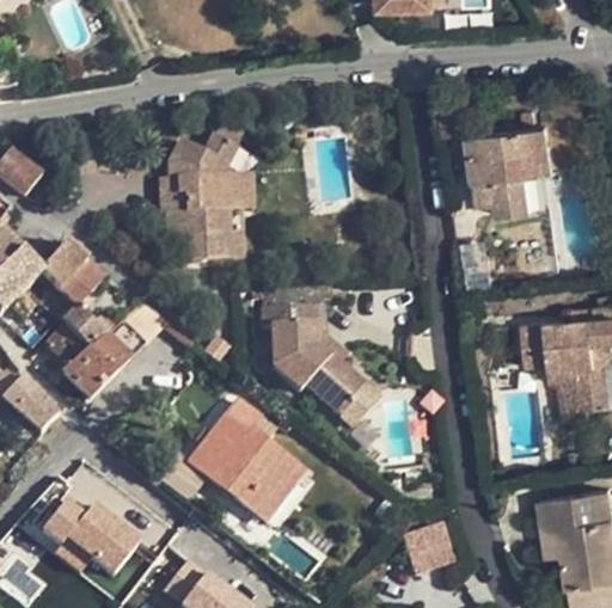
[(442,8),(441,0),(374,0),(377,12),(442,8)]
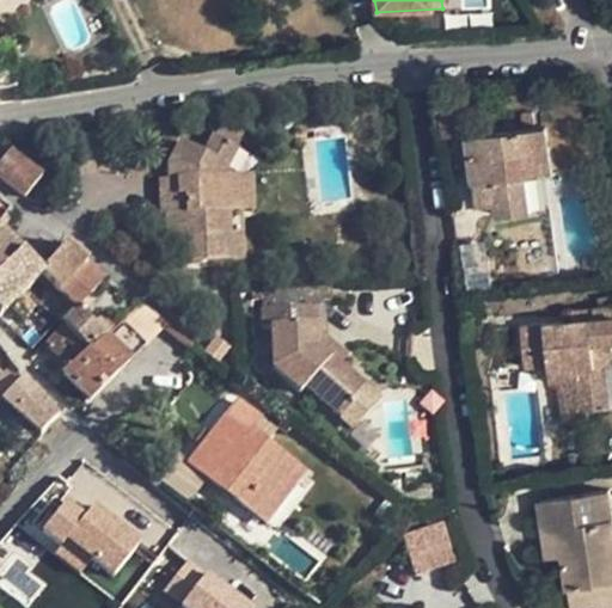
[(0,42),(0,87),(16,86),(12,42),(0,42)]
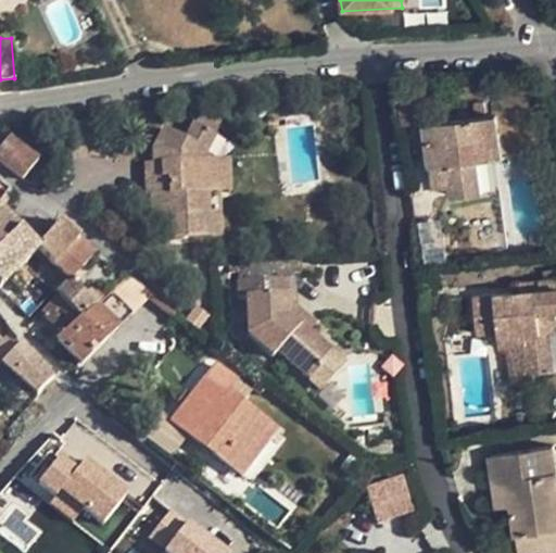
[(497,110),(487,111),(492,154),(503,153),(497,110)]
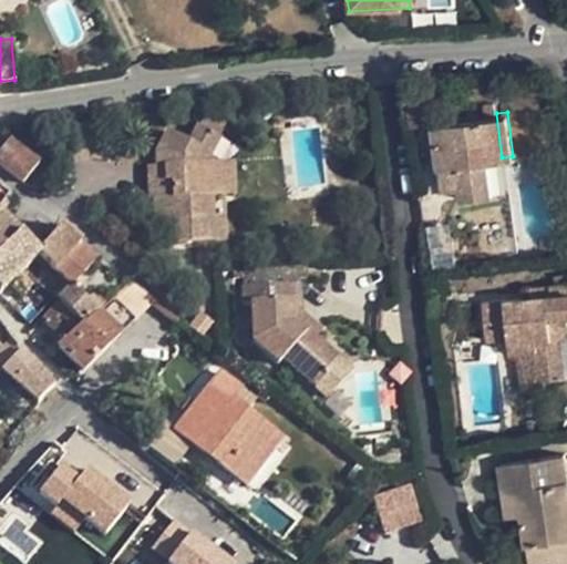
[(496,113),(434,121),(443,187),(461,185),(463,197),(492,193),(487,160),(502,157),(496,113)]
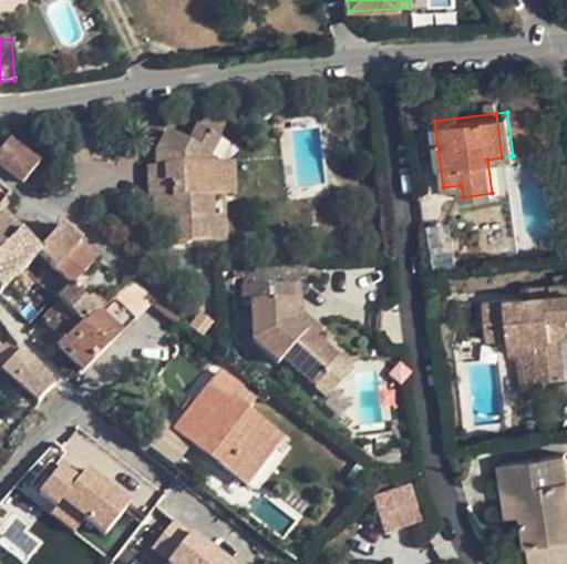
[(206,116),(200,126),(217,135),(223,125),(206,116)]
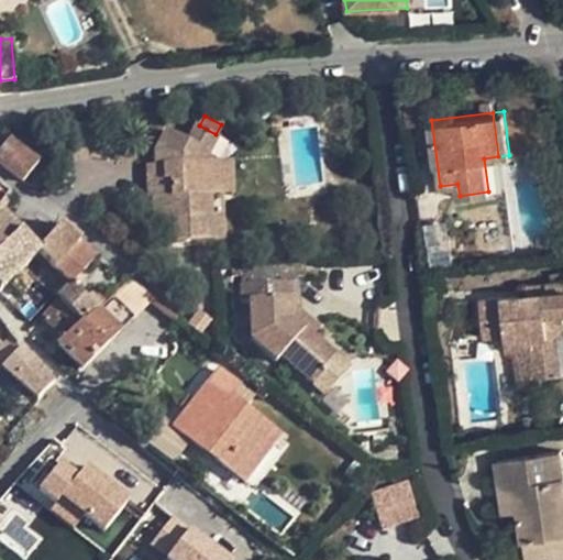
[(189,140),(167,128),(155,150),(156,163),(156,164),(165,164),(165,178),(172,178),(173,194),(153,195),(153,196),(155,219),(174,218),(176,240),(222,239),(221,215),(210,215),(209,194),(221,194),(219,160),(207,161),(207,155),(218,135),(216,134),(199,125),(197,124),(189,140)]
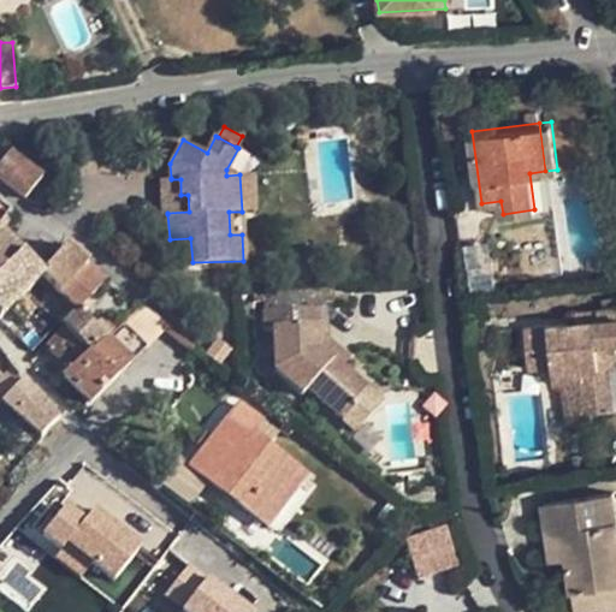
[(11,148),(0,161),(0,176),(25,196),(43,174),(11,148)]
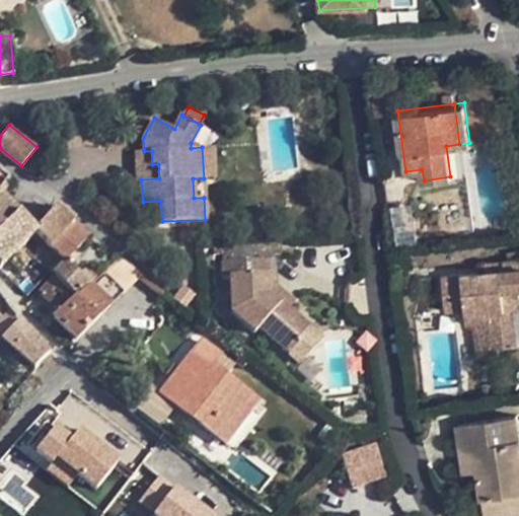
[(214,147),(202,147),(204,178),(215,178),(214,147)]
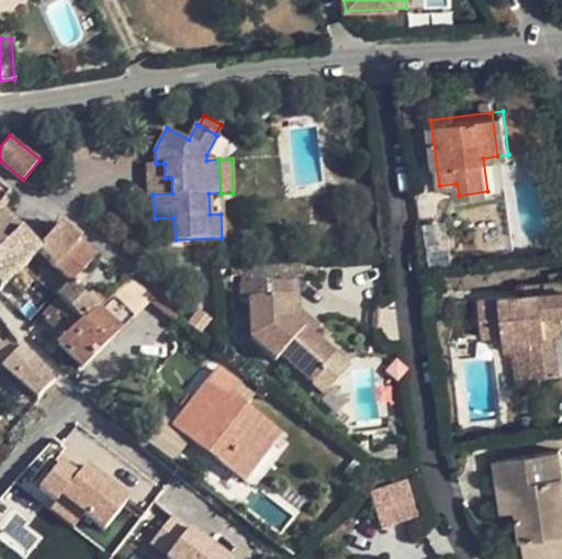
[(147,164),(148,197),(153,196),(153,194),(172,193),(171,178),(165,178),(165,164),(156,164),(156,163),(147,164)]
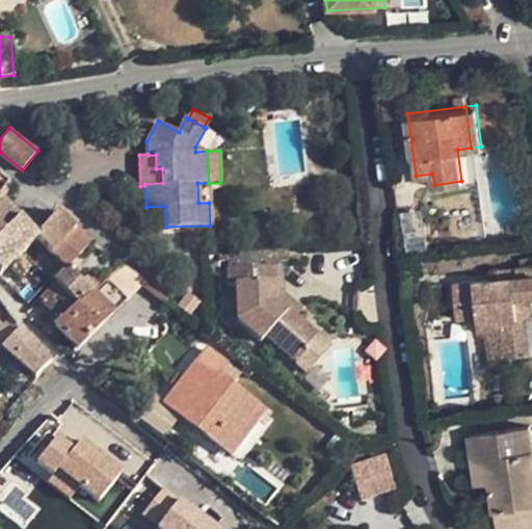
[(198,203),(209,203),(209,183),(197,183),(198,203)]
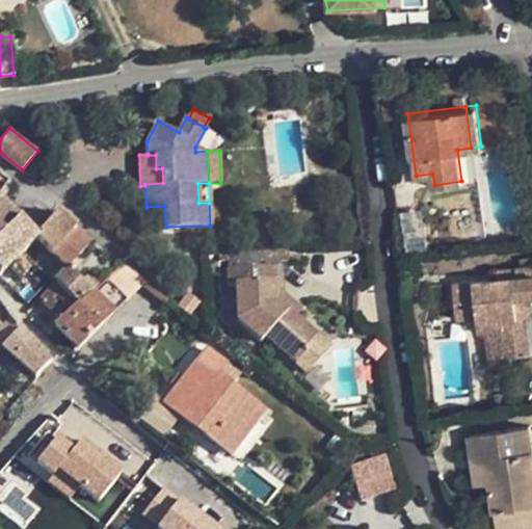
[(0,236),(18,218),(0,200),(0,236)]
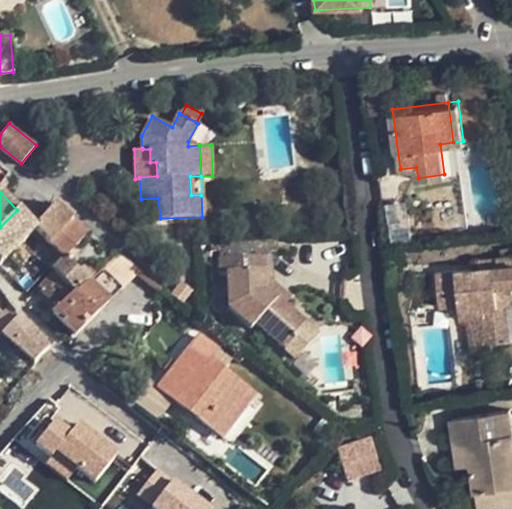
[(75,292),(101,268),(94,262),(82,274),(66,257),(83,239),(75,232),(81,225),(82,224),(55,203),(34,226),(36,228),(35,229),(62,256),(51,268),(53,270),(75,292)]
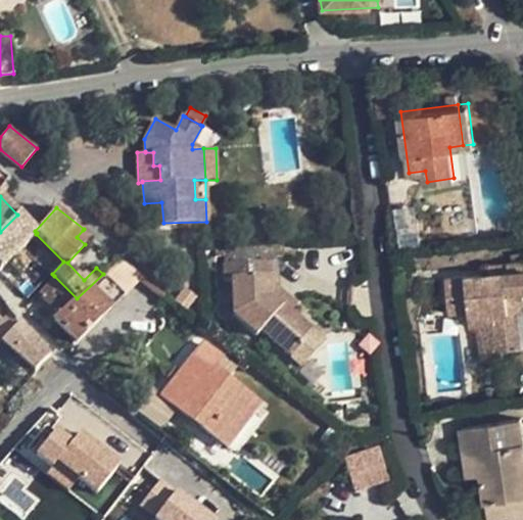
[(17,215),(0,232),(0,268),(36,234),(37,233),(35,231),(17,215)]
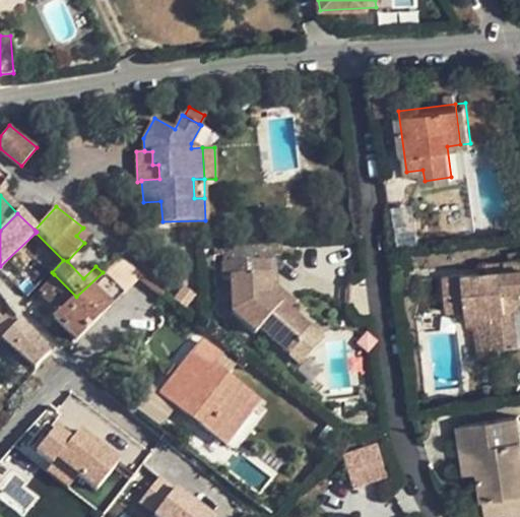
[(90,236),(82,229),(76,236),(84,243),(90,236)]
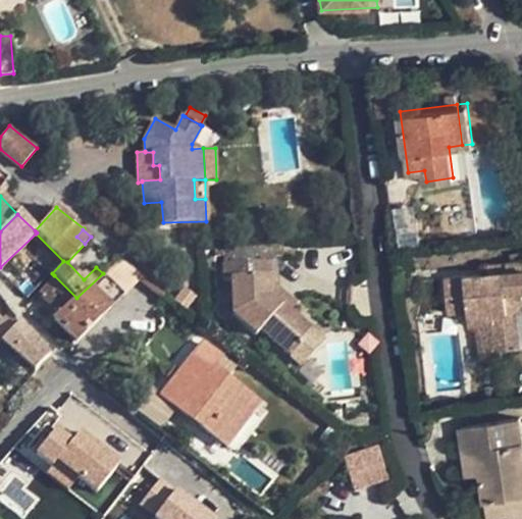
[(269,259),(276,259),(275,254),(283,253),(283,243),(215,246),(215,254),(223,254),(224,278),(231,277),(232,312),(256,333),(261,327),(291,355),(302,342),(300,340),(311,327),(290,309),(283,303),(282,305),(270,294),(269,259)]
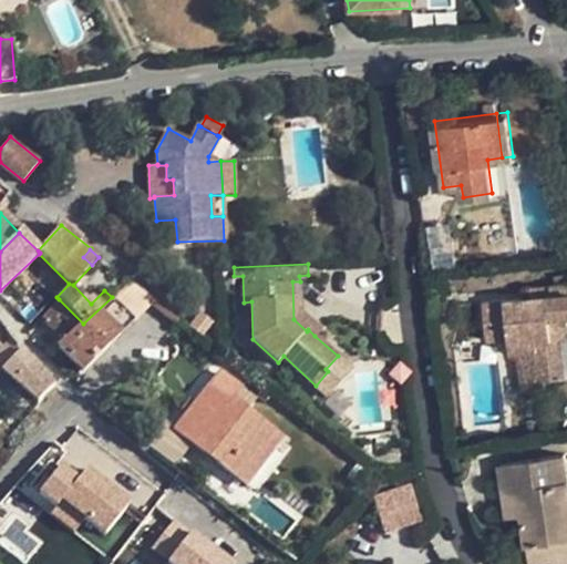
[(527,293),(485,298),(488,335),(508,332),(511,347),(518,347),(536,345),(542,387),(547,386),(546,376),(566,372),(566,320),(566,311),(566,310),(566,278),(526,284),(527,293)]
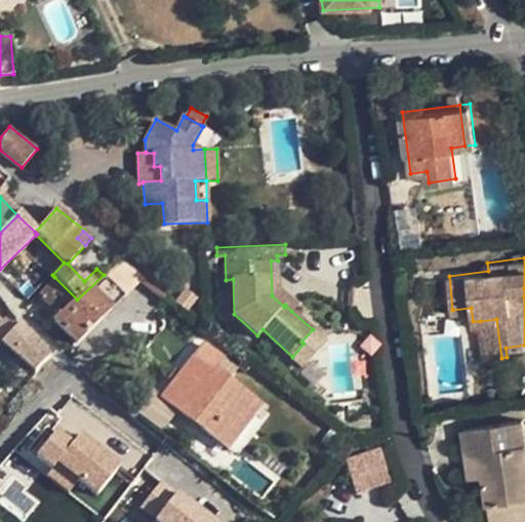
[(77,299),(54,277),(42,293),(59,315),(53,320),(76,343),(145,276),(121,258),(104,275),(77,299)]
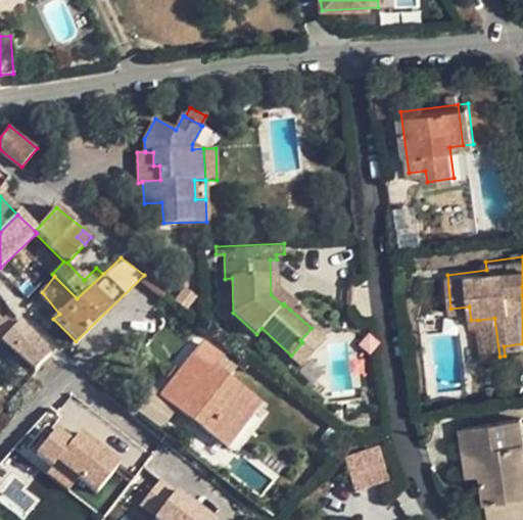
[(277,260),(270,260),(271,294),(283,305),(284,303),(290,310),(296,303),(278,287),(277,260)]
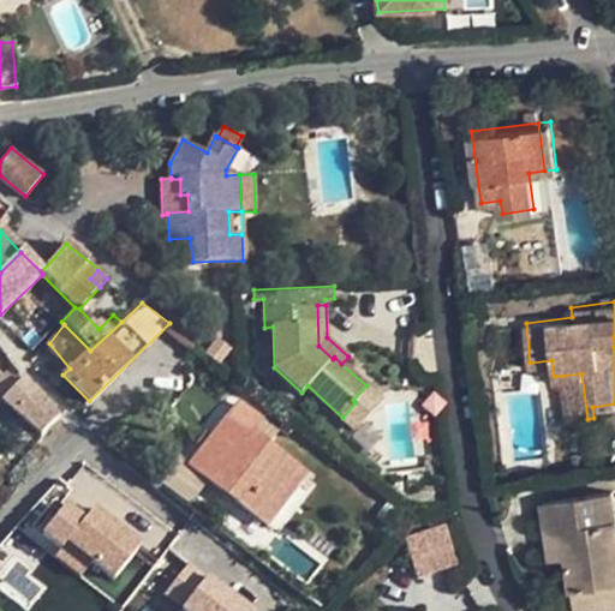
[(581,373),(562,376),(567,420),(587,419),(581,373)]
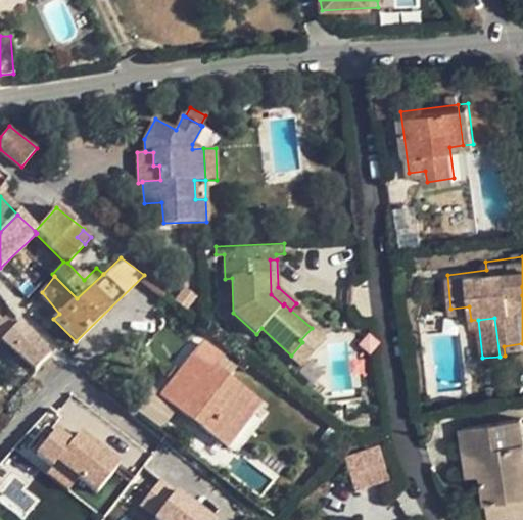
[(49,352),(18,319),(1,338),(34,367),(49,352)]
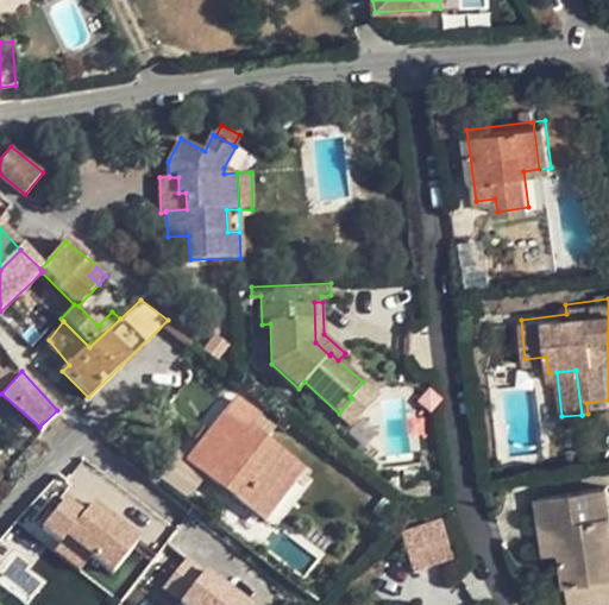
[(376,394),(363,382),(350,396),(352,398),(339,414),(350,423),(376,394)]
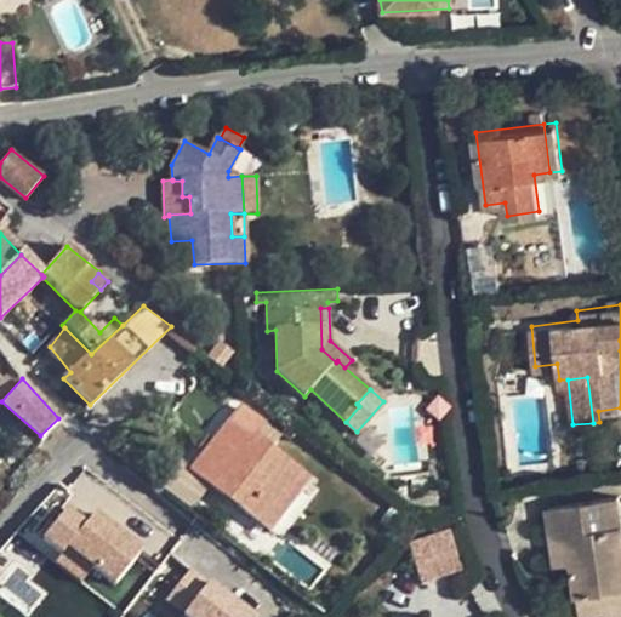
[(240,405),(191,469),(269,530),(309,478),(254,436),(265,423),(240,405)]
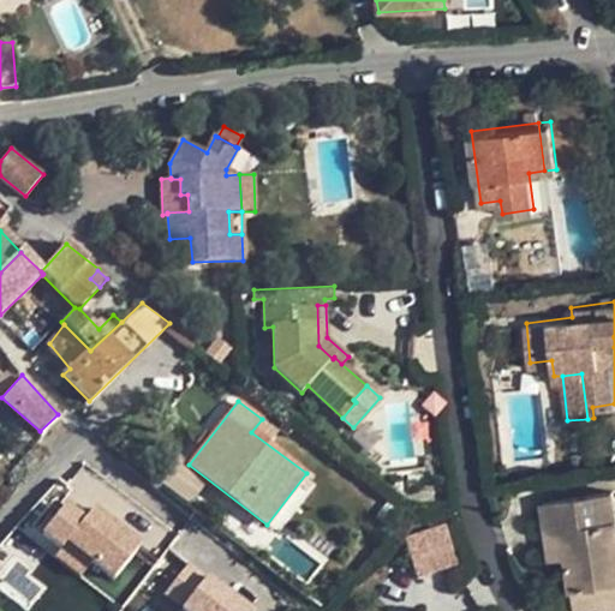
[(54,552),(81,571),(91,557),(114,574),(144,534),(75,481),(41,525),(63,541),(54,552)]
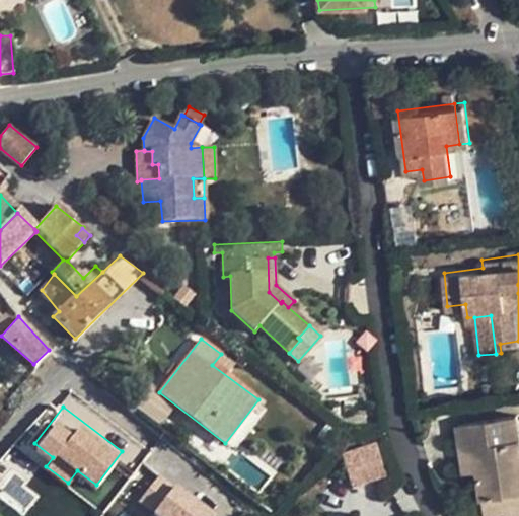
[(457,422),(461,446),(474,444),(477,467),(482,495),(483,495),(518,489),(518,421),(518,413),(457,422)]
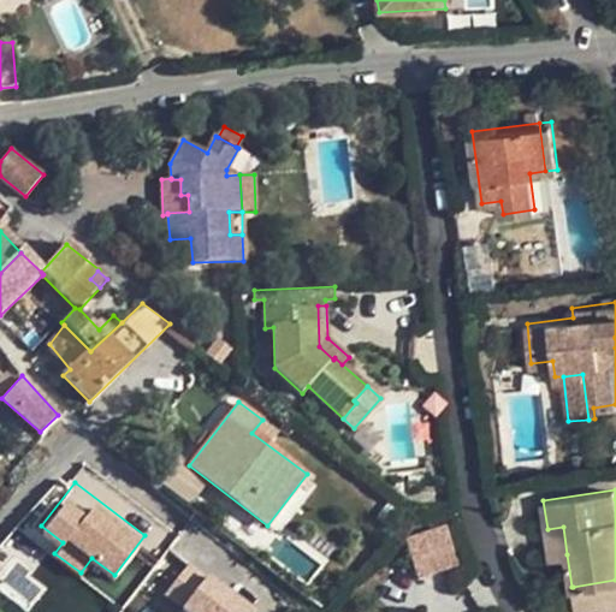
[(419,575),(460,563),(446,520),(406,532),(419,575)]
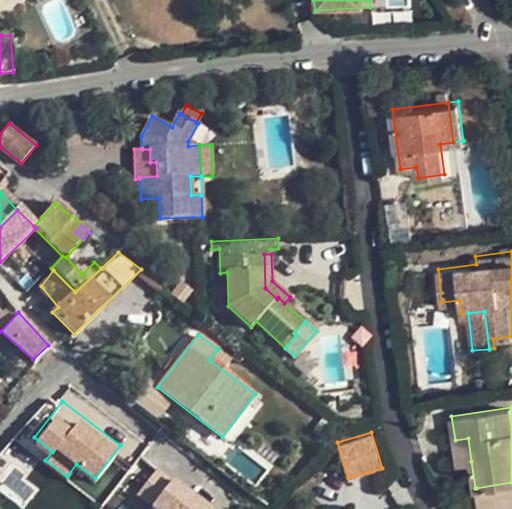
[(455,440),(458,463),(471,461),(468,438),(455,440)]
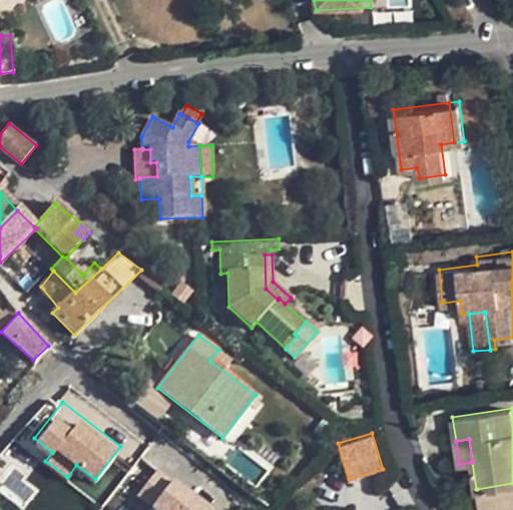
[(160,462),(136,491),(159,509),(210,509),(214,506),(160,462)]
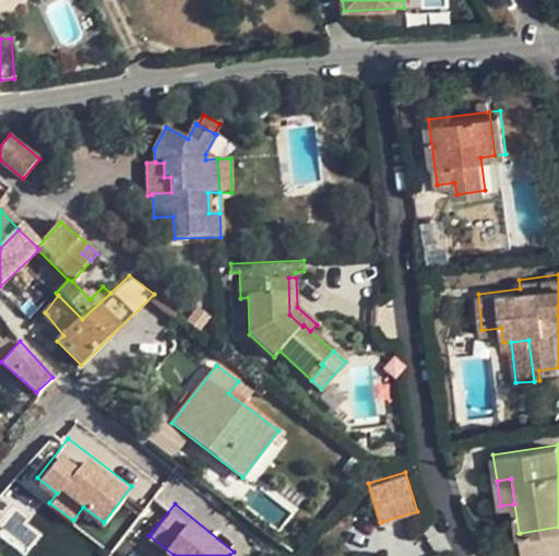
[(558,527),(520,533),(522,549),(544,546),(545,552),(558,549),(558,527)]
